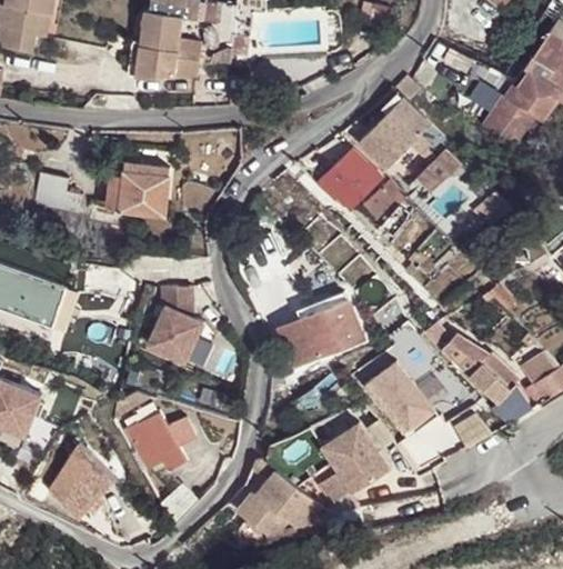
[(0,48),(27,53),(31,33),(34,12),(48,13),(49,0),(0,0),(0,7),(9,8),(6,30),(0,29),(0,48)]
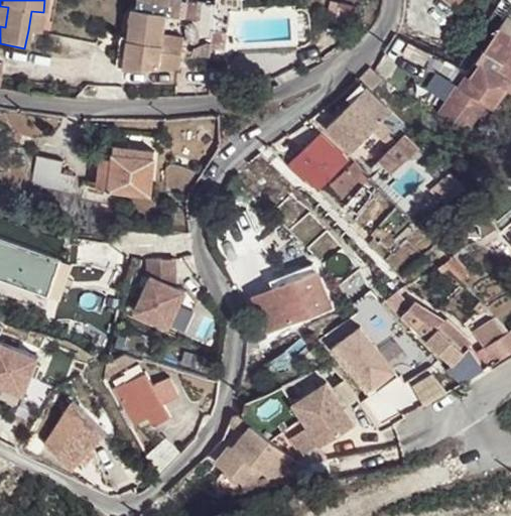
[(165,0),(135,0),(135,8),(131,8),(127,39),(123,67),(177,67),(180,46),(160,43),(161,34),(165,0)]
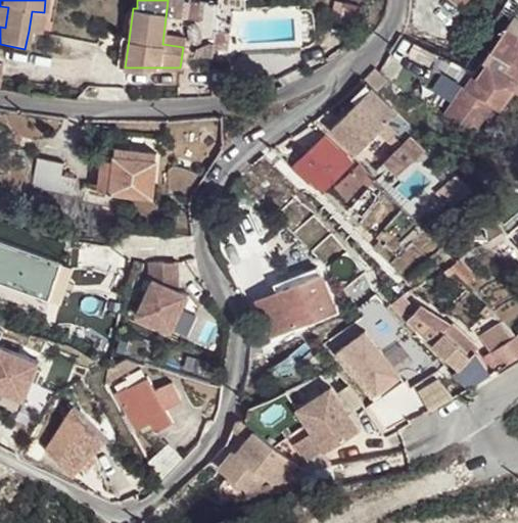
[(421,0),(408,33),(440,48),(458,8),(448,0),(421,0)]
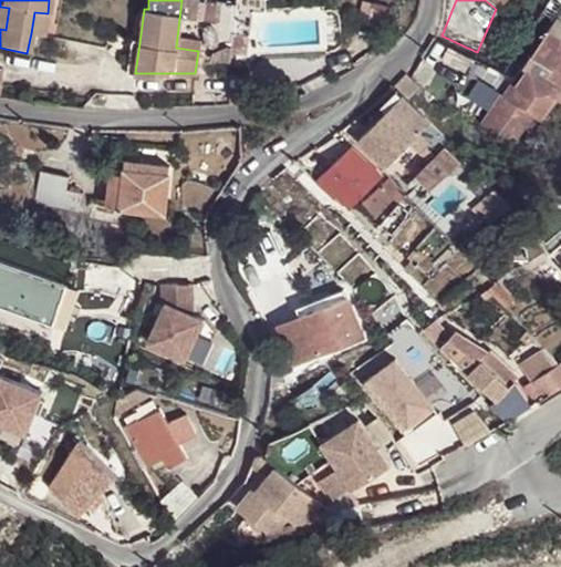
[(485,0),(496,9),(504,0),(485,0)]
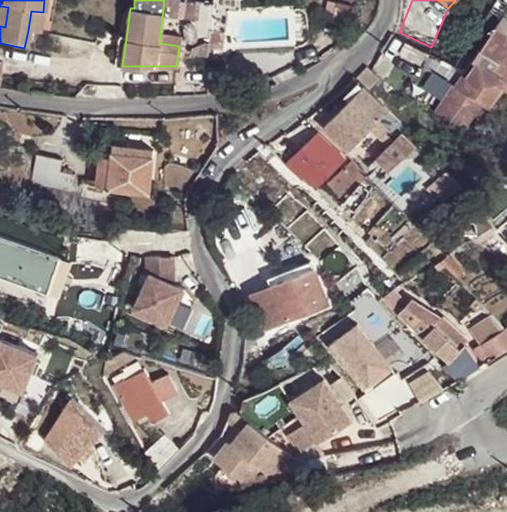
[(0,26),(5,27),(8,7),(0,6),(0,26)]
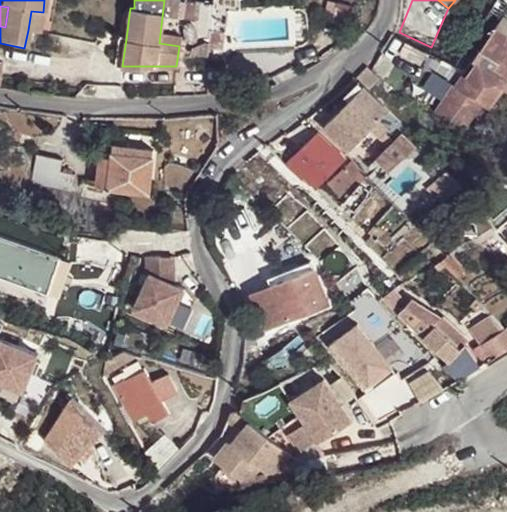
[(28,30),(39,32),(43,12),(31,11),(28,30)]
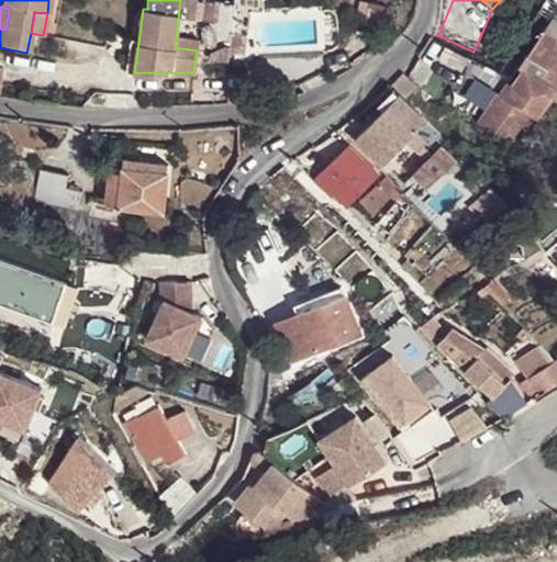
[(230,19),(205,18),(204,26),(227,29),(230,19)]
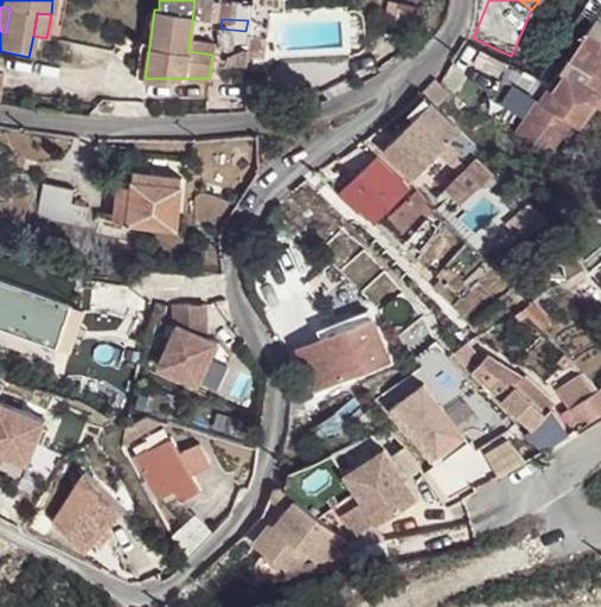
[(600,36),(590,30),(587,37),(600,45),(600,36)]
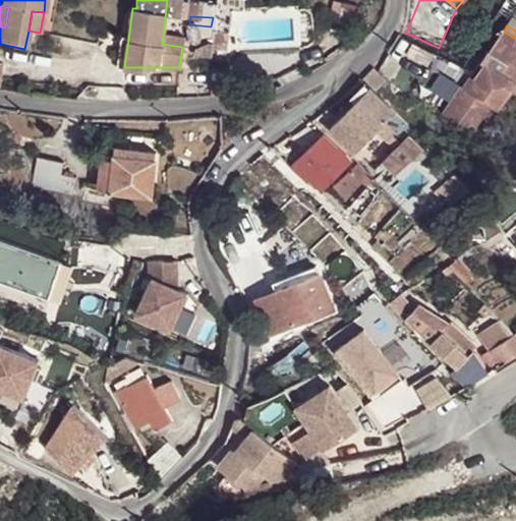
[(212,26),(213,46),(221,45),(219,27),(212,26)]
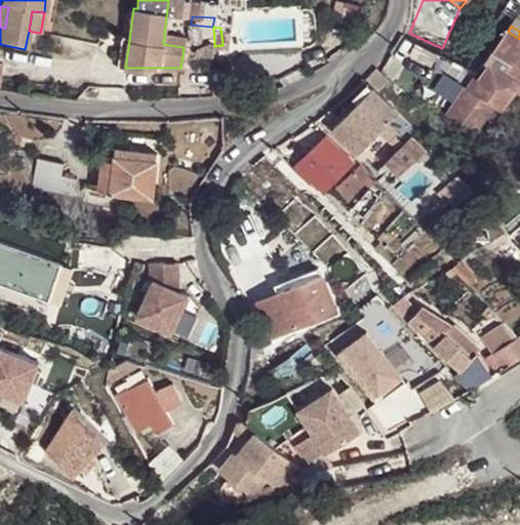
[(444,117),(475,138),(493,110),(500,115),(513,94),(519,98),(519,39),(508,32),(491,55),(492,56),(469,91),(464,88),(444,117)]
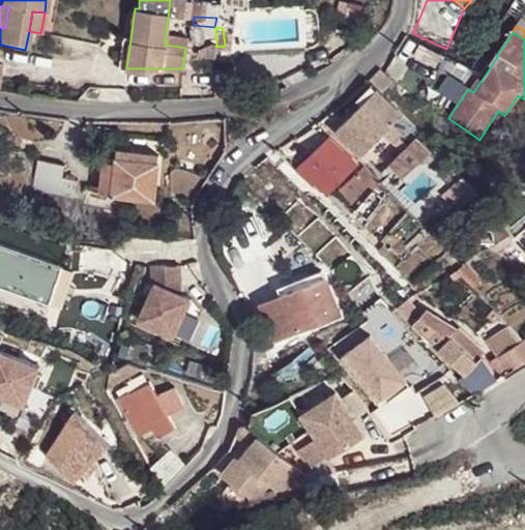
[(185,48),(186,38),(166,35),(165,45),(185,48)]
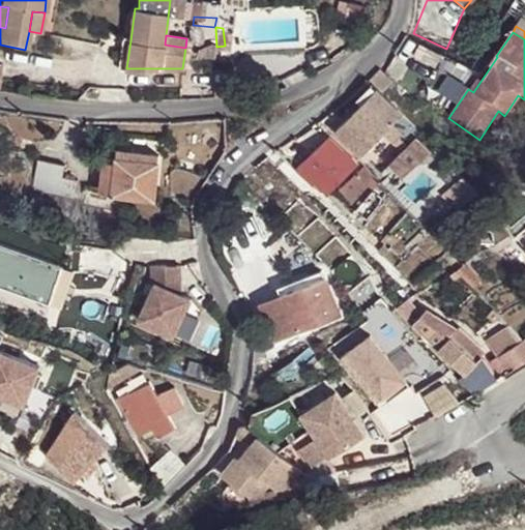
[(130,40),(118,39),(115,67),(126,68),(130,40)]
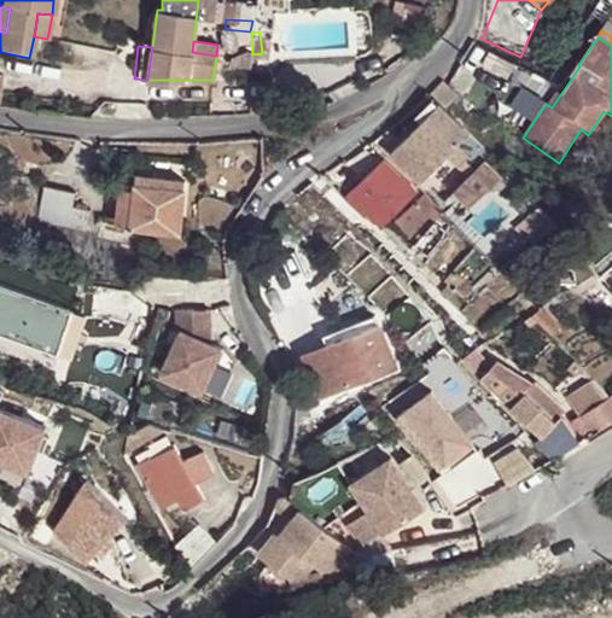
[(418,124),(388,155),(418,184),(449,153),(460,163),(476,147),(466,135),(432,101),(413,120),(418,124)]
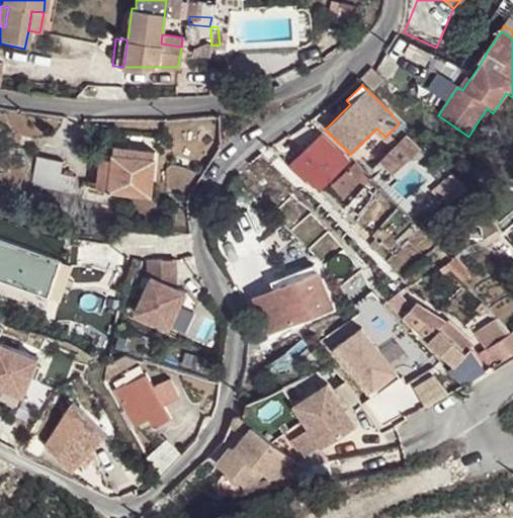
[(399,123),(386,137),(393,144),(406,132),(399,123)]
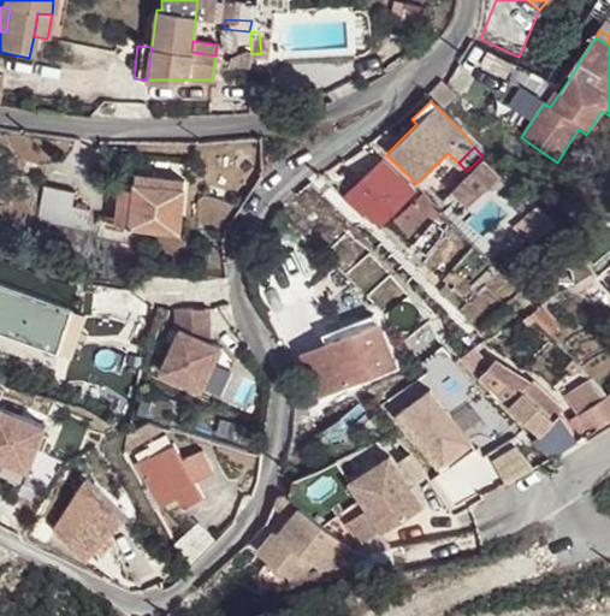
[(448,153),(416,183),(426,193),(459,163),(448,153)]
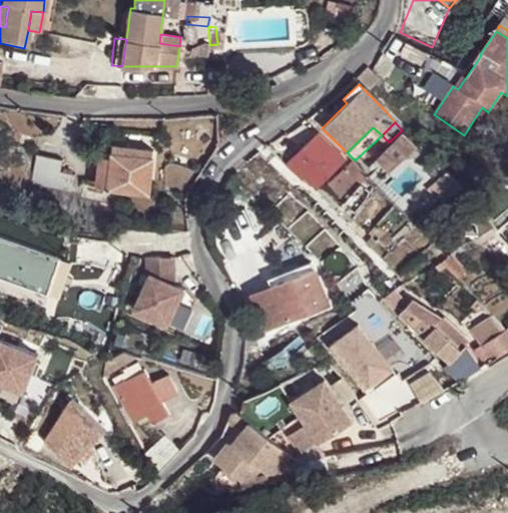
[(284,165),(298,180),(302,177),(329,150),(314,135),(284,165)]
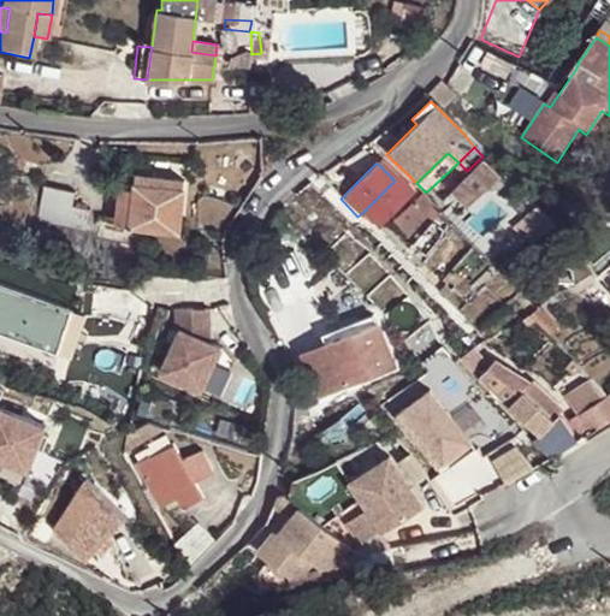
[(484,165),(469,179),(477,185),(456,206),(462,212),(483,193),(497,178),(484,165)]
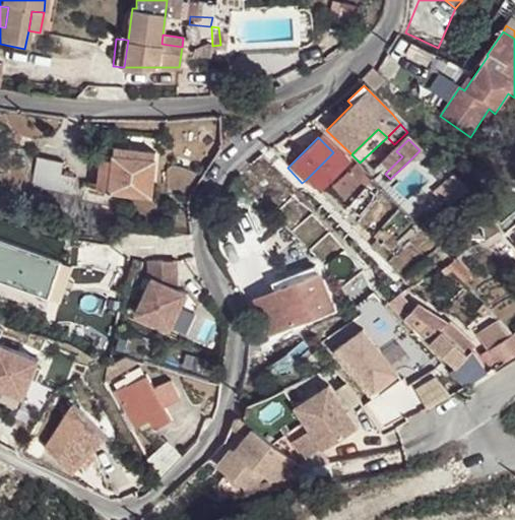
[(103,147),(99,186),(105,187),(105,192),(151,196),(155,151),(103,147)]
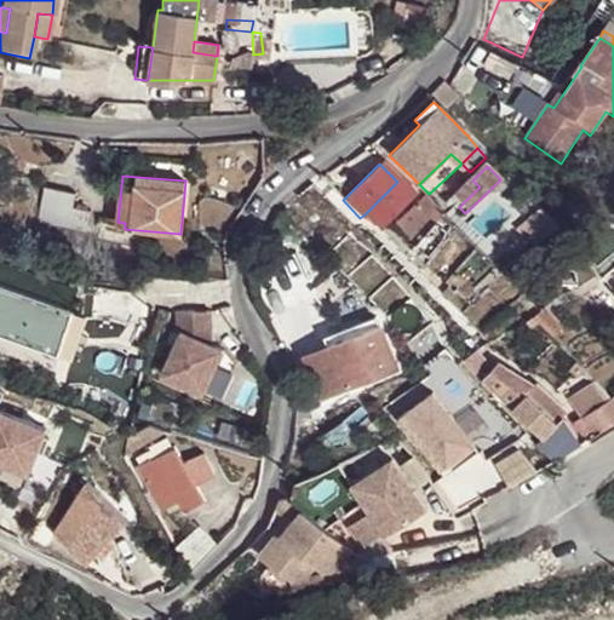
[(397,182),(365,214),(378,229),(412,196),(397,182)]
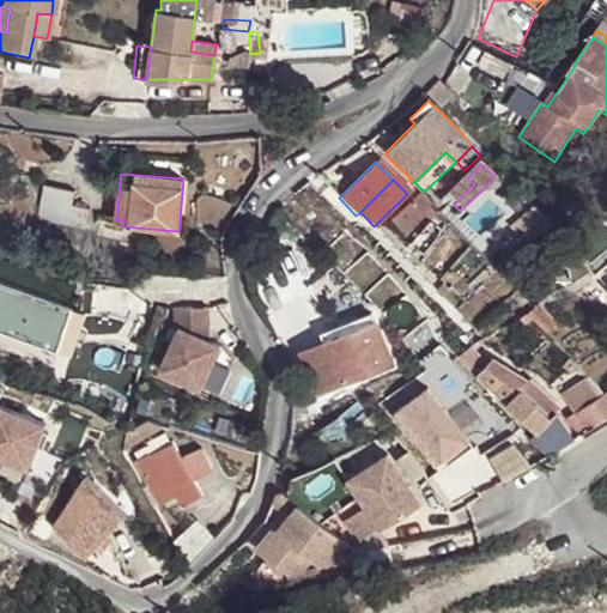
[(41,187),(34,222),(82,232),(86,211),(68,207),(72,193),(41,187)]
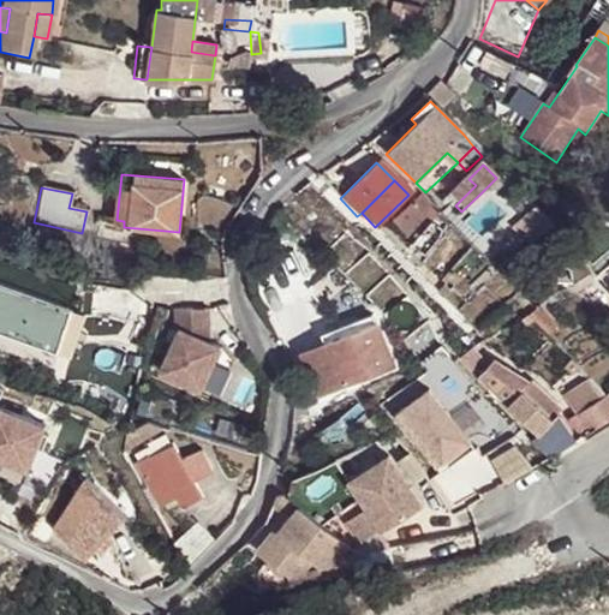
[(416,193),(384,225),(410,250),(407,254),(417,262),(443,231),(434,224),(440,216),(416,193)]
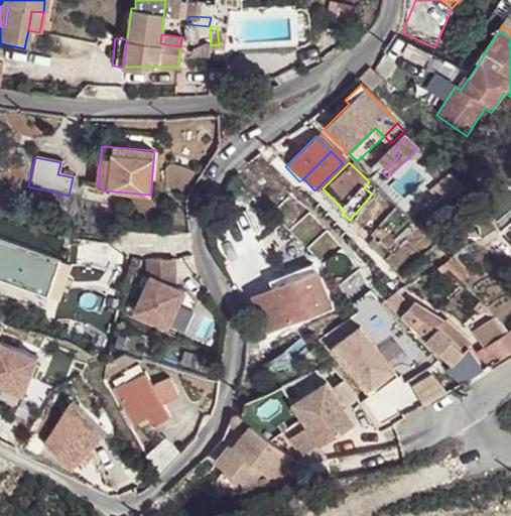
[(59,257),(0,237),(0,279),(47,295),(59,257)]
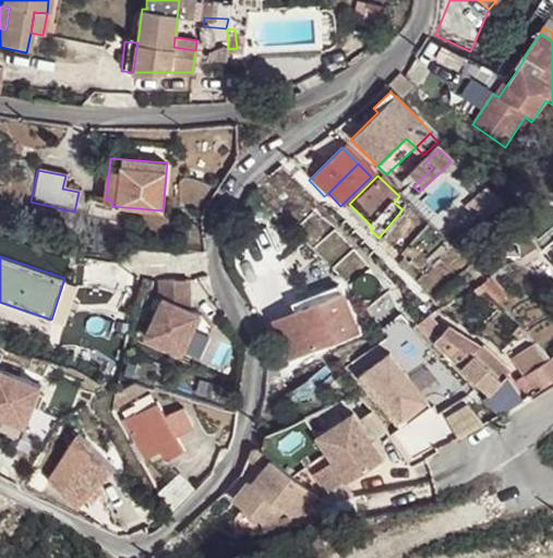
[(64,278),(51,319),(63,323),(76,282),(64,278)]
